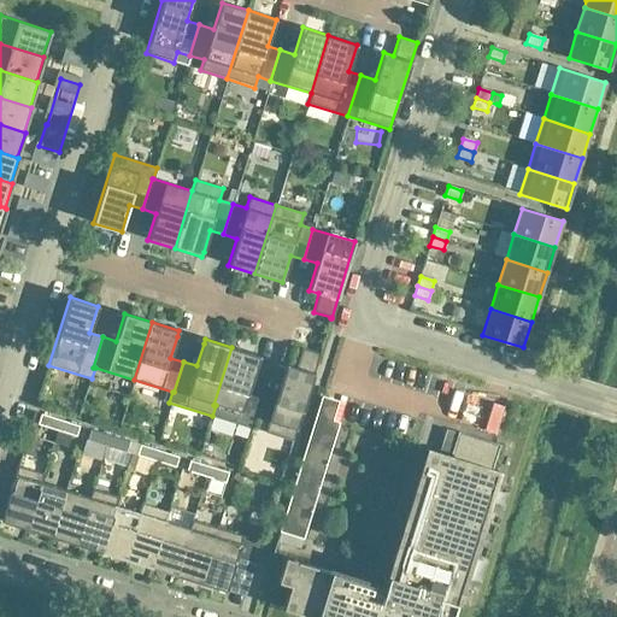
[(264,387),(251,383),(258,360),(259,356),(231,347),(213,405),(216,405),(254,417),(264,387)]
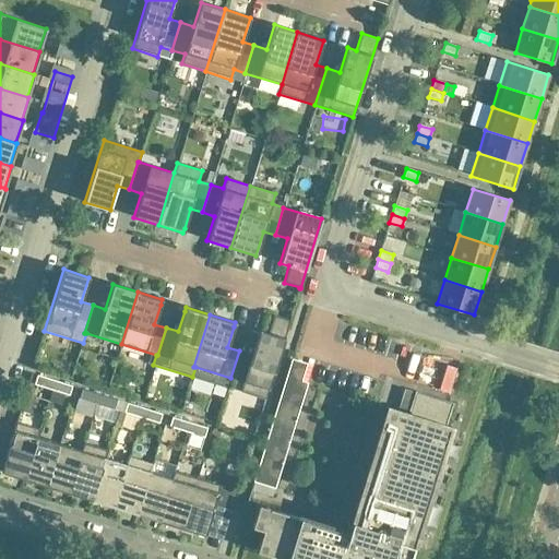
[(265,400),(287,331),(290,320),(289,320),(289,321),(273,316),(268,333),(259,330),(251,354),(239,351),(230,378),(242,382),(239,392),(265,400)]
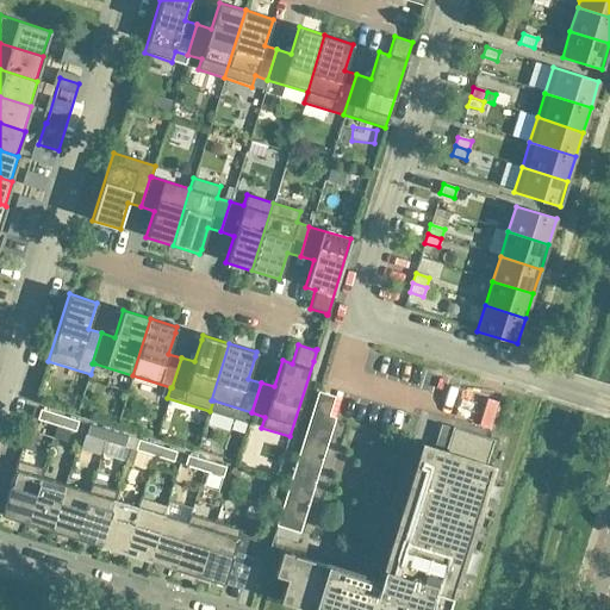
[(299,534),(335,418),(329,416),(335,397),(318,392),(282,505),(269,548),(271,548),(277,527),(287,530),(299,534)]
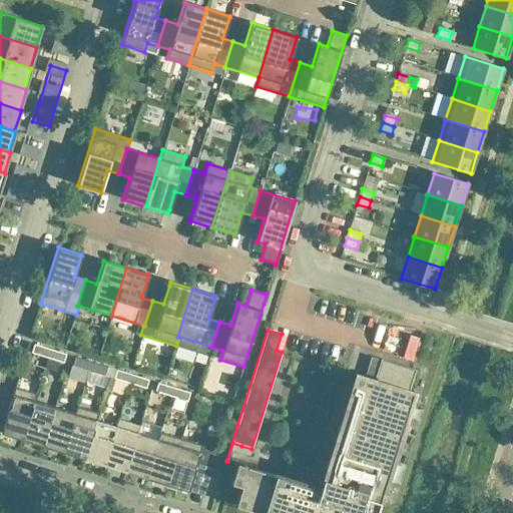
[(47,359),(50,350),(33,345),(31,354),(47,359)]
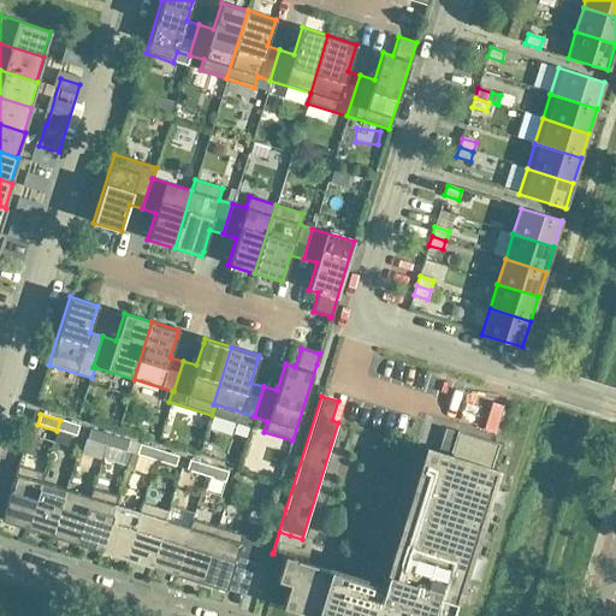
[(76,436),(80,426),(60,420),(57,431),(76,436)]
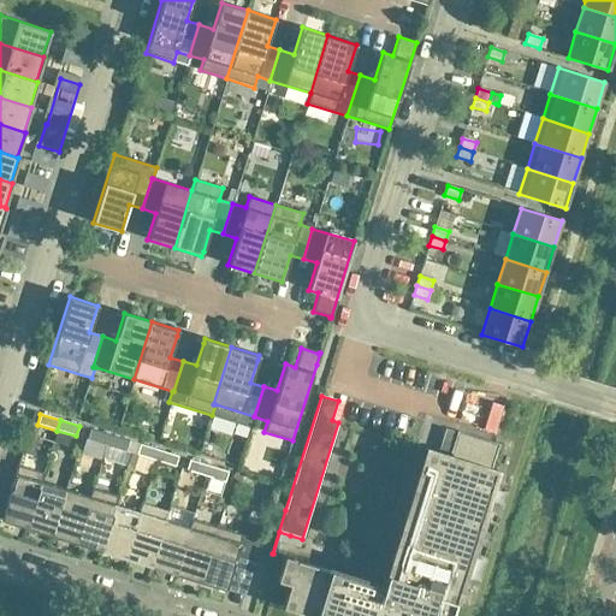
[(106,445),(110,436),(90,430),(87,439),(106,445)]
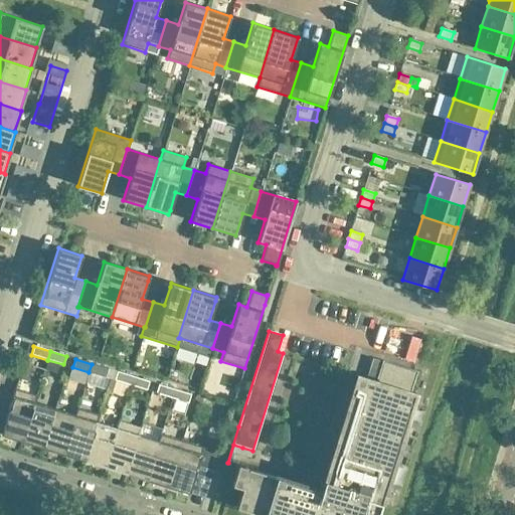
[(376,514),(414,393),(410,391),(416,371),(382,361),(375,381),(356,375),(326,472),(320,491),(333,495),(326,514),(376,514)]
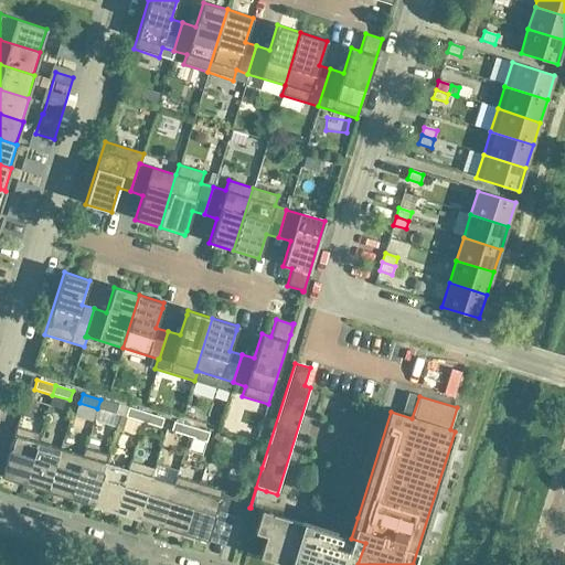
[(118,405),(100,400),(97,408),(115,414),(118,405)]
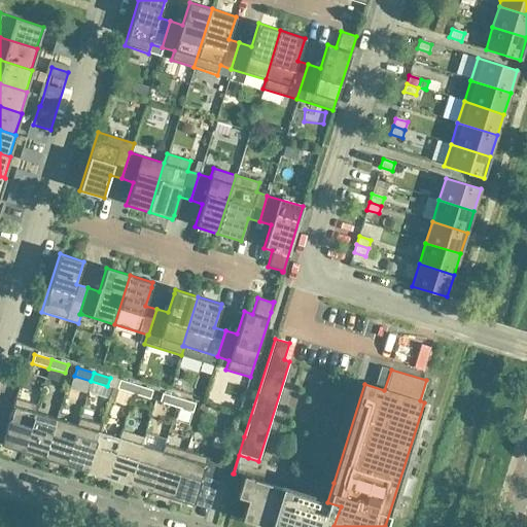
[(136,386),(119,381),(116,389),(133,394),(136,386)]
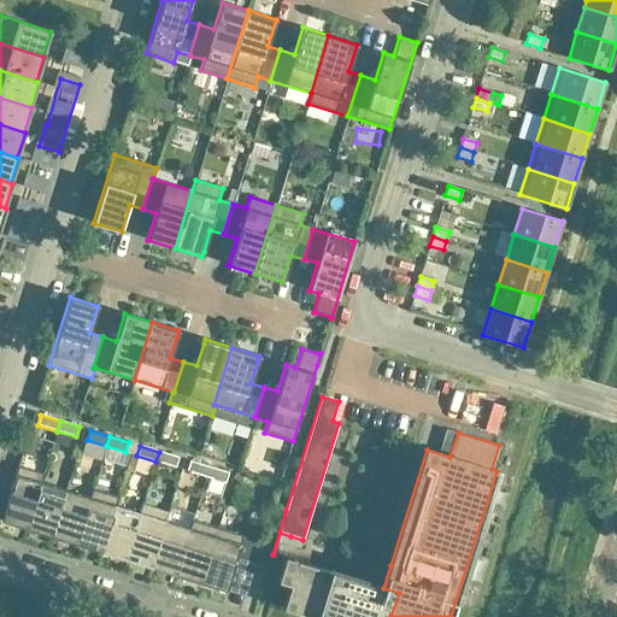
[(178,458),(159,452),(156,462),(175,468),(178,458)]
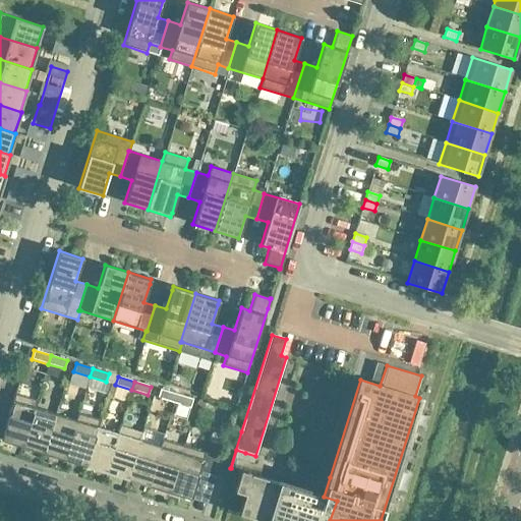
[(174,403),(176,394),(160,389),(158,398),(174,403)]
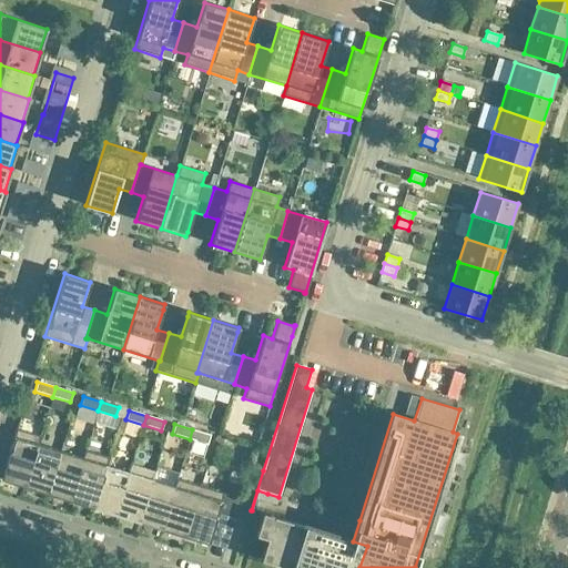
[(23,487),(37,444),(39,444),(41,437),(16,429),(0,479),(23,487)]
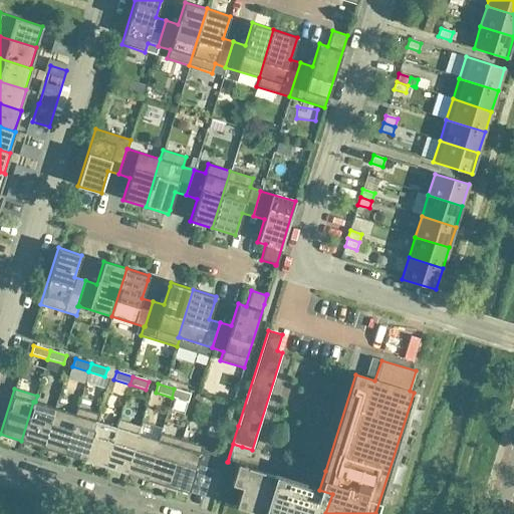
[(188,403),(190,394),(174,389),(172,398),(188,403)]
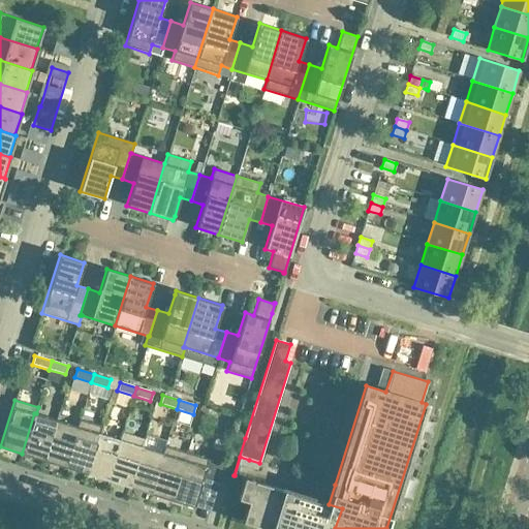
[(56,421),(36,413),(34,413),(22,454),(43,460),(56,421)]
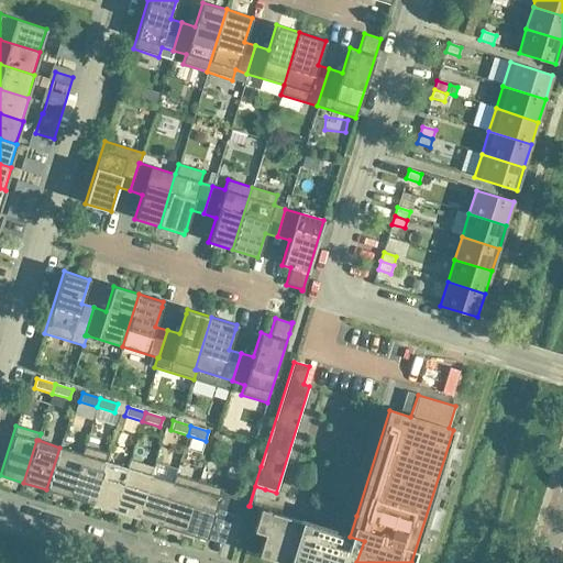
[(91,504),(105,461),(106,462),(109,454),(84,446),(81,454),(83,454),(69,496),(91,504)]
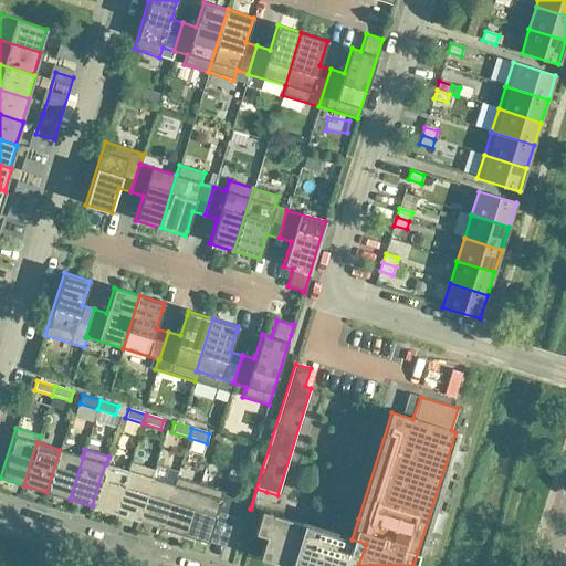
[(83,457),(82,457),(60,450),(46,492),(70,499),(83,457)]
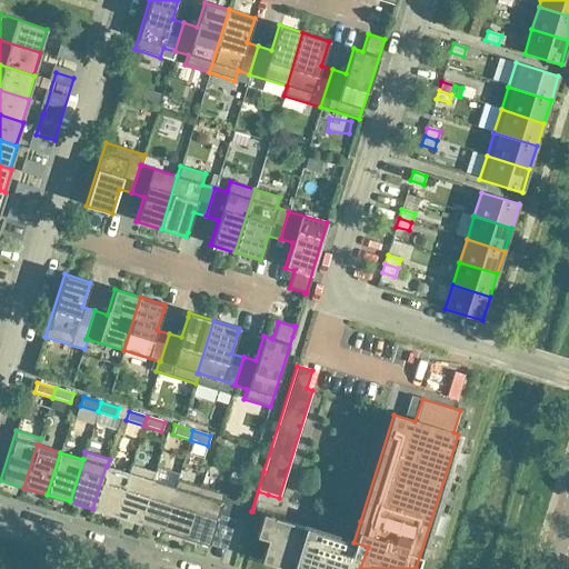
[(128,473),(107,467),(106,466),(92,509),(116,516),(129,473),(128,473)]
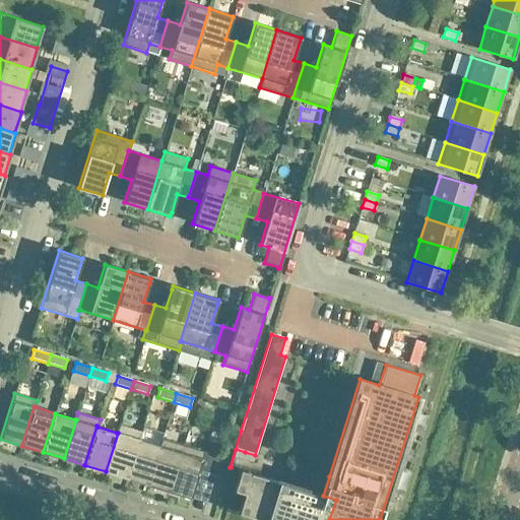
[(127,478),(141,432),(119,426),(117,433),(118,433),(106,471),(127,478)]
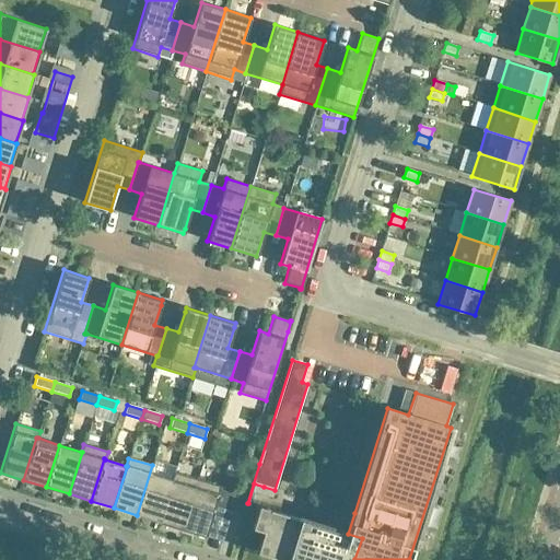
[(159,522),(174,473),(175,467),(154,461),(153,466),(152,465),(137,515),(159,522)]
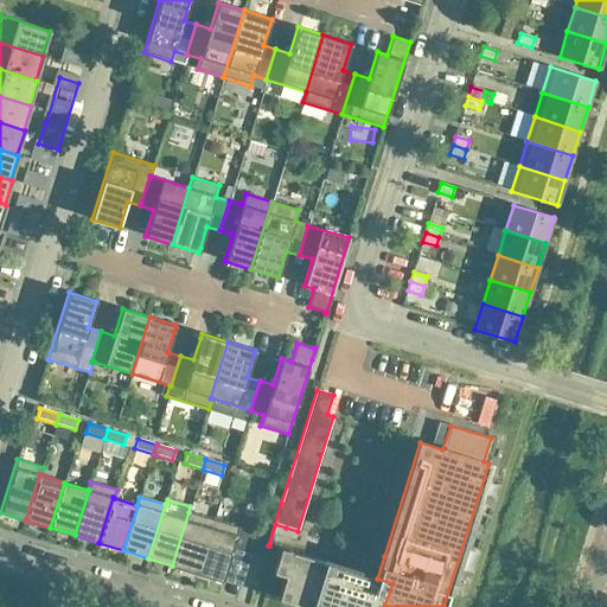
[(197,574),(213,519),(189,512),(172,566),(197,574)]
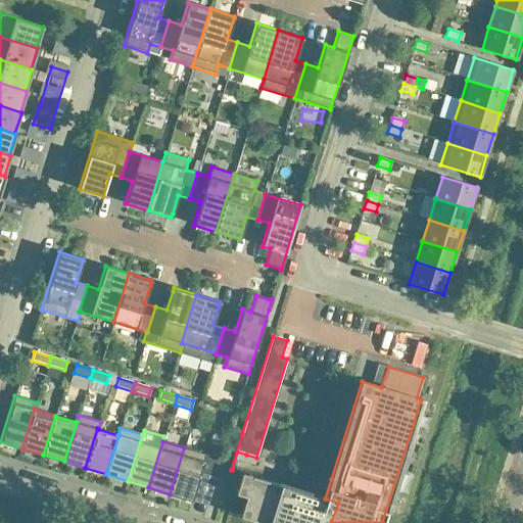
[(214,485),(222,460),(184,447),(170,494),(192,501),(198,480),(214,485)]
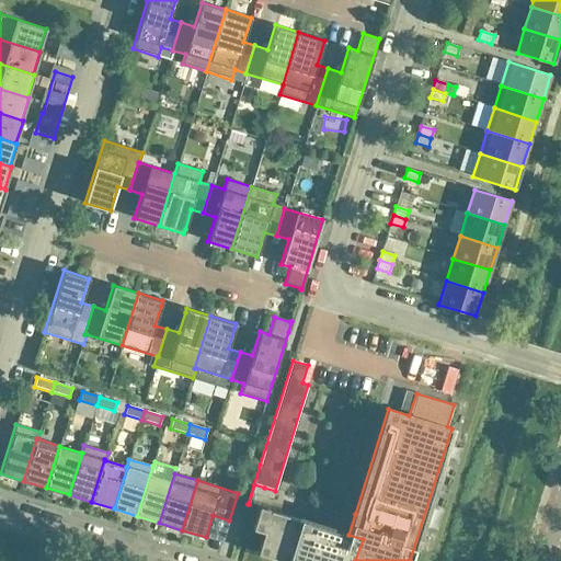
[(282,556),(294,518),(259,507),(252,529),(263,533),(256,553),(279,560),(281,556),(282,556)]
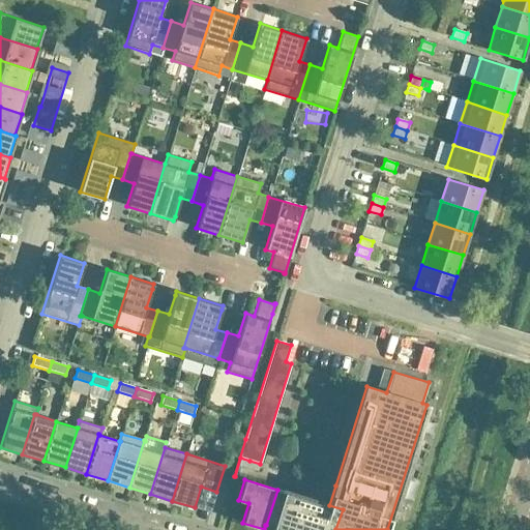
[(288,529),(298,497),(299,496),(277,490),(266,525),(272,527),(271,529),(288,529)]
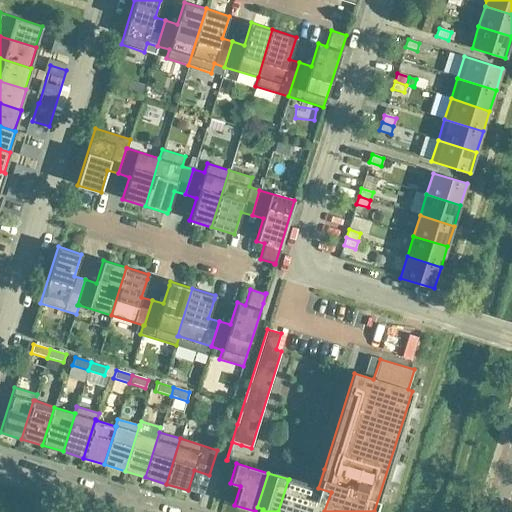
[(301,511),(309,487),(309,485),(289,479),(288,480),(278,511),(301,511)]
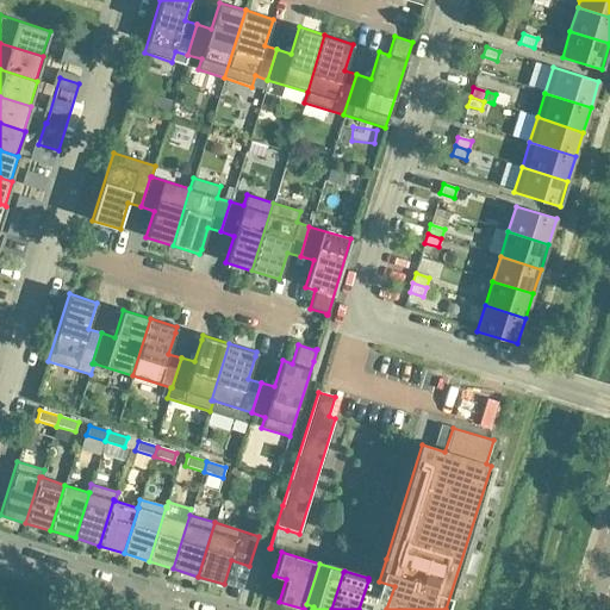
[(386,609),(394,586),(379,582),(368,578),(368,580),(359,609),(386,609)]
